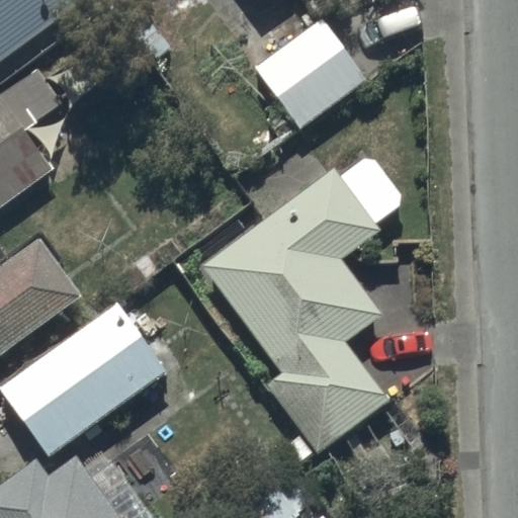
[(0,0),(0,61),(84,0),(0,0)]
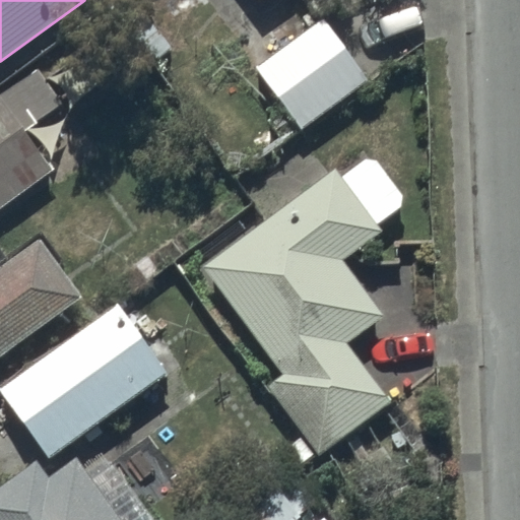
[(325,16),(258,65),(304,128),(371,78),(325,16)]
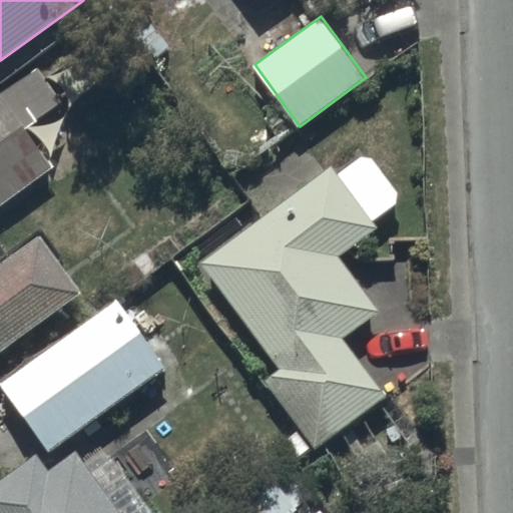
[(0,91),(0,204),(52,168),(24,129),(63,102),(38,68),(2,94),(0,91)]
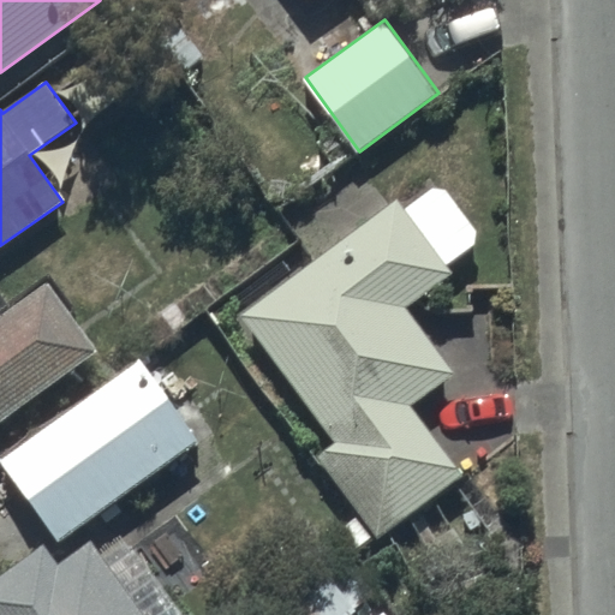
[(338,441),(320,455),(360,512),(333,532),(350,555),(377,535),(380,538),(465,477),(413,405),(455,374),(408,309),(454,275),(446,264),(483,238),(442,181),(407,207),(401,198),(243,314),(338,441)]
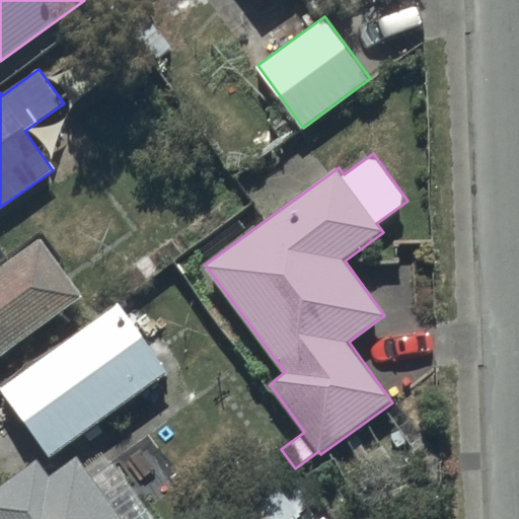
[(0,356),(83,295),(41,237),(0,267),(0,356)]
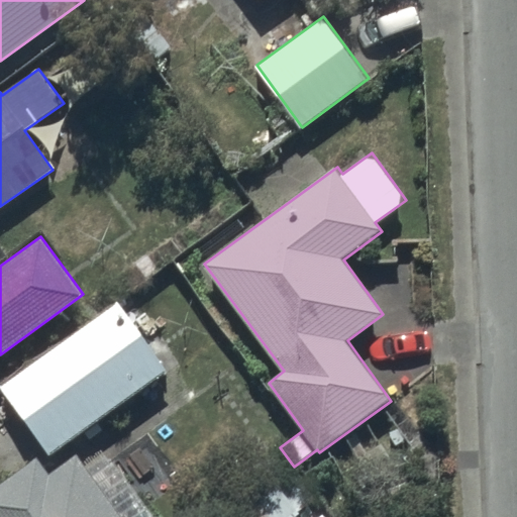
[(163,372),(166,370),(119,304),(5,383),(53,452),(81,433),(87,442),(102,431),(97,424),(150,388),(161,403),(177,392),(163,372)]
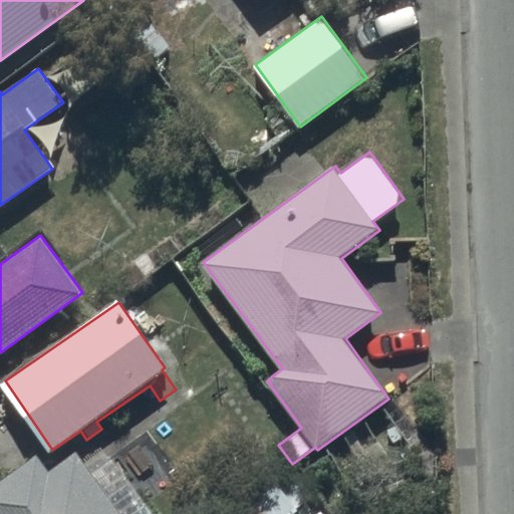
[(39,454),(0,481),(0,513),(156,513),(154,511),(150,513),(122,513),(78,450),(50,469),(39,454)]
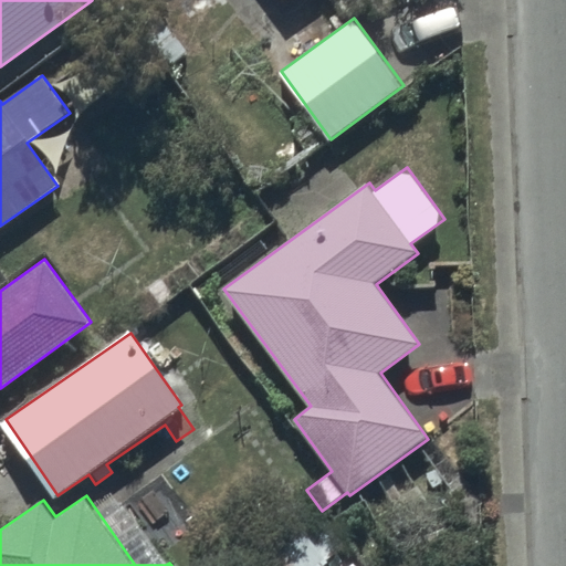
[(323,513),(262,561),(266,565),(323,565),(349,545),(323,513)]
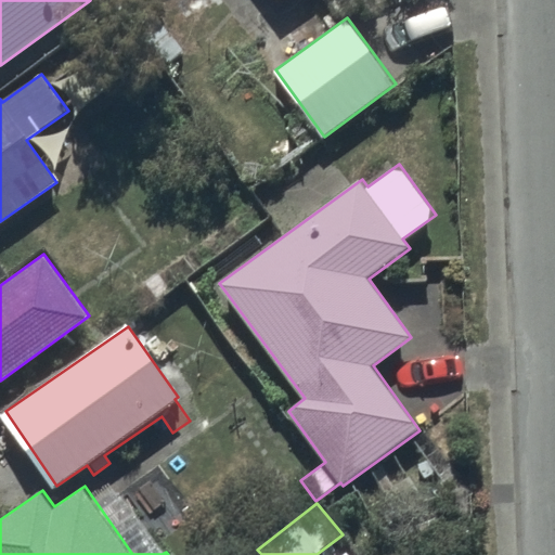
All buildings are outlined.
